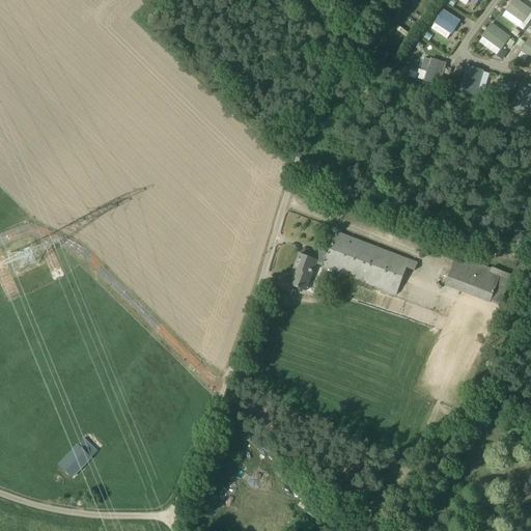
[(530,11),(530,8),(519,0),(512,0),(506,10),(523,23),(530,11)]
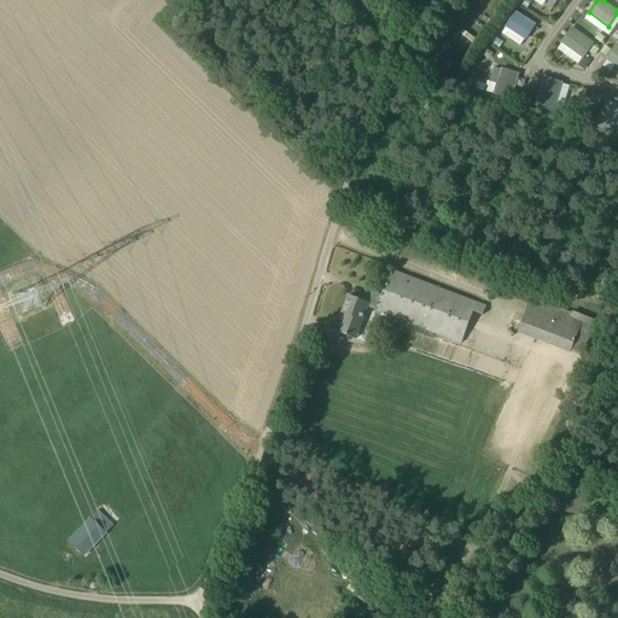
[(526,39),(536,24),(516,11),(506,25),(526,39)]
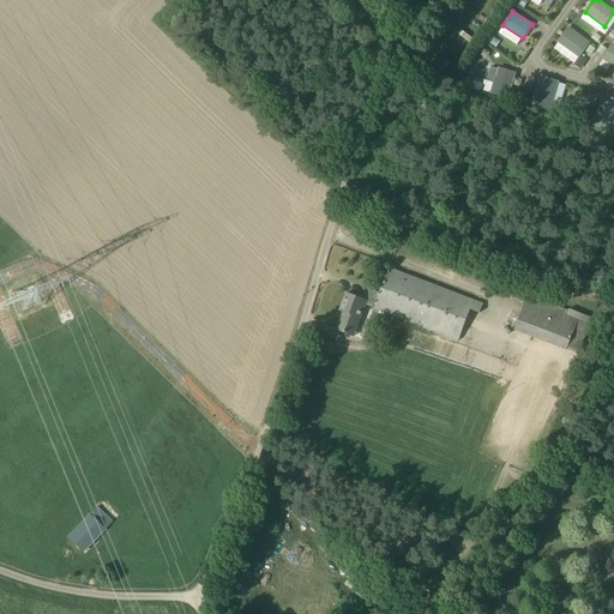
[(579,58),(589,43),(567,28),(558,41),(579,58)]
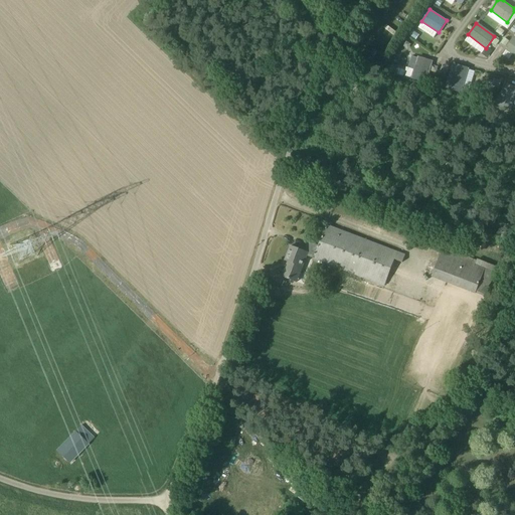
[(505,31),(499,27),(496,32),(502,36),(505,31)]
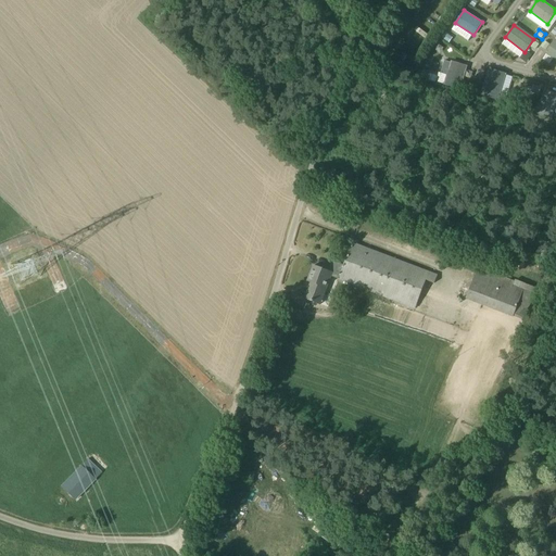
[(446,33),(445,34),(443,38),(442,38),(449,43),(453,38),(446,33)]
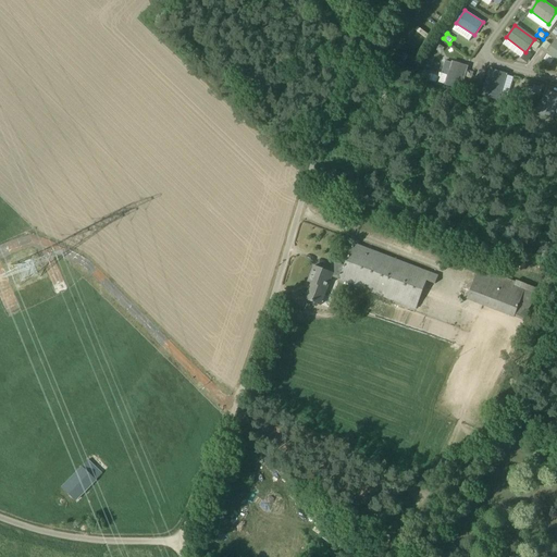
[(556,61),(556,40),(555,39),(545,53),(556,61)]
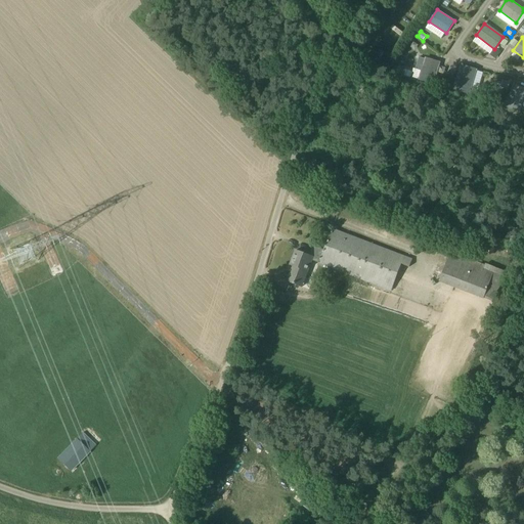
[(504,38),(499,44),(504,47),(508,42),(504,38)]
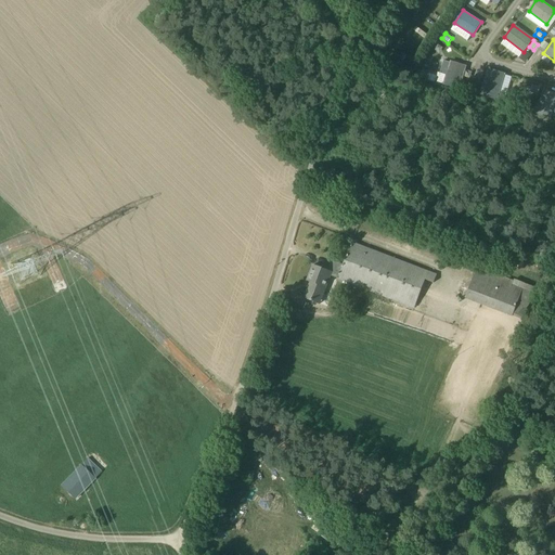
[(543,41),(540,47),(545,51),(549,44),(543,41)]
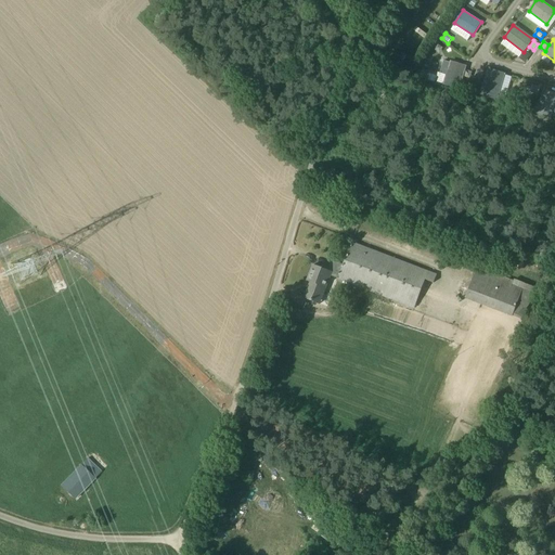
[(466,66),(450,62),(443,82),(460,88),(466,66)]
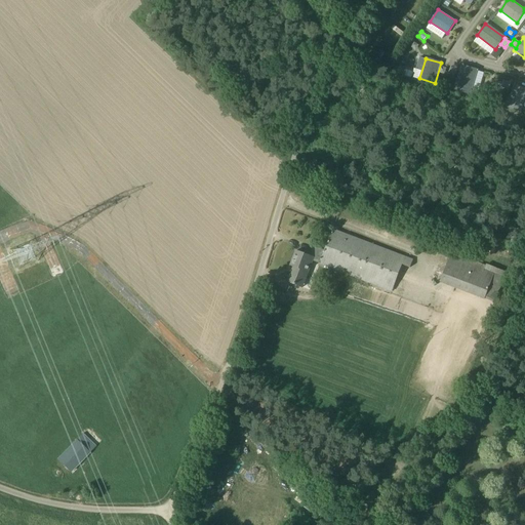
[(470,94),(477,71),(460,66),(453,89),(470,94)]
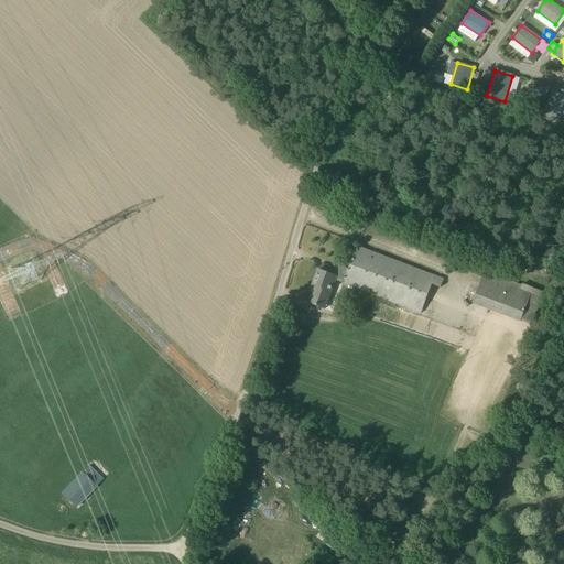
[(560,120),(563,105),(563,95),(552,91),(544,115),(560,120)]
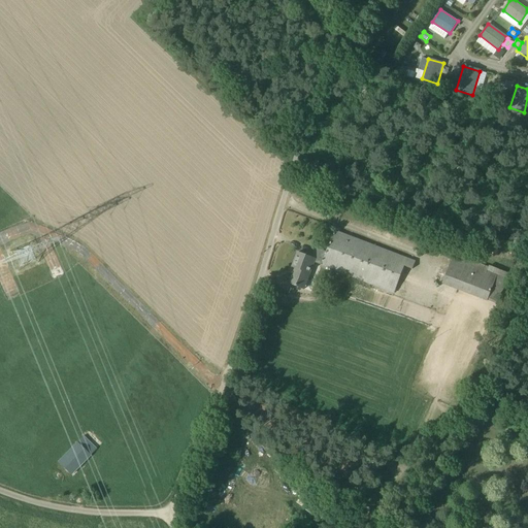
[(413,269),(416,261),(334,231),(326,252),(317,248),(312,258),(297,253),(292,267),(295,268),(289,284),(303,290),(315,263),(394,293),(404,266),(406,267),(413,269)]
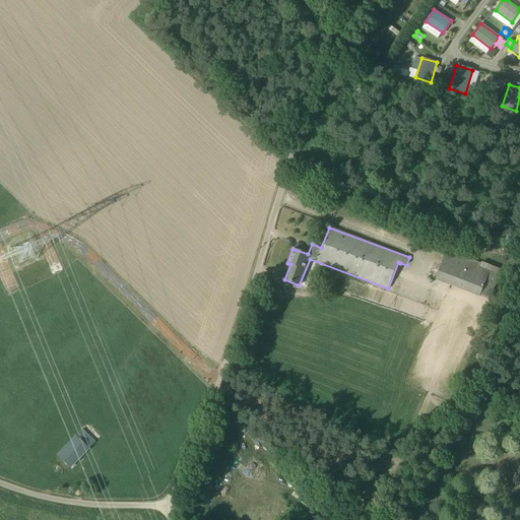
[(445,254),(436,278),(491,301),(501,275),(445,254)]
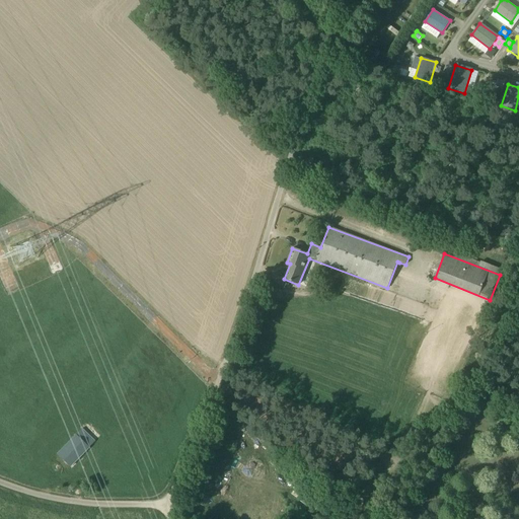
[(70,466),(88,448),(76,434),(57,454),(70,466)]
